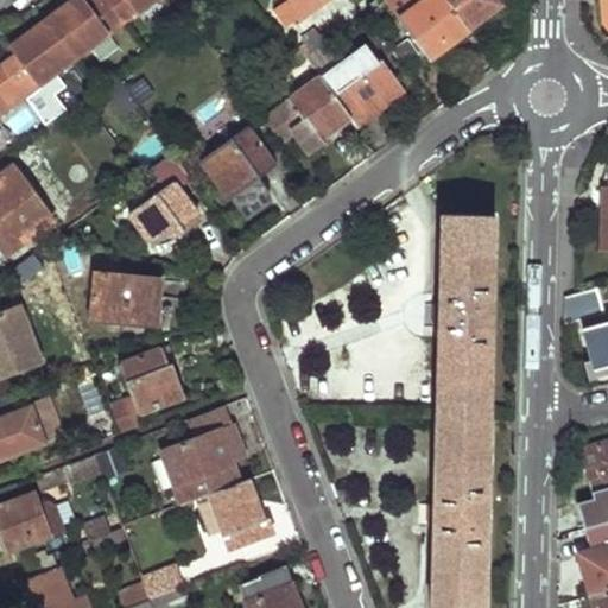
[(0,112),(40,82),(36,76),(52,64),(57,70),(94,44),(89,37),(107,24),(112,31),(151,0),(94,0),(93,0),(74,0),(68,5),(70,8),(58,17),(55,14),(44,23),(46,26),(33,35),(31,32),(13,45),(19,54),(0,67),(0,112)]
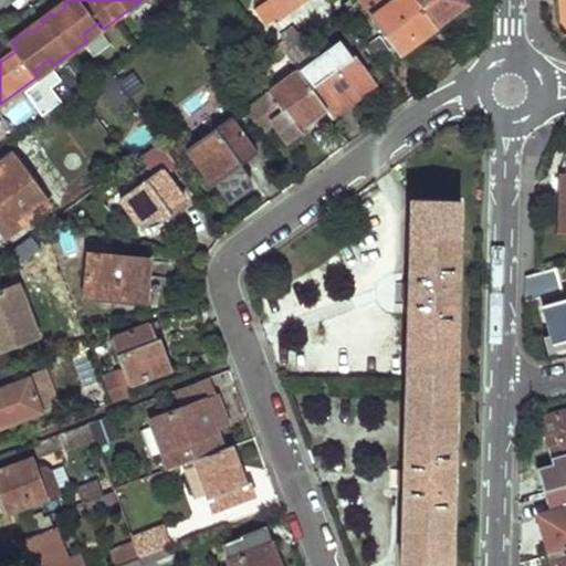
[(280,0),(269,0),(257,9),(269,25),(289,11),(280,0)]
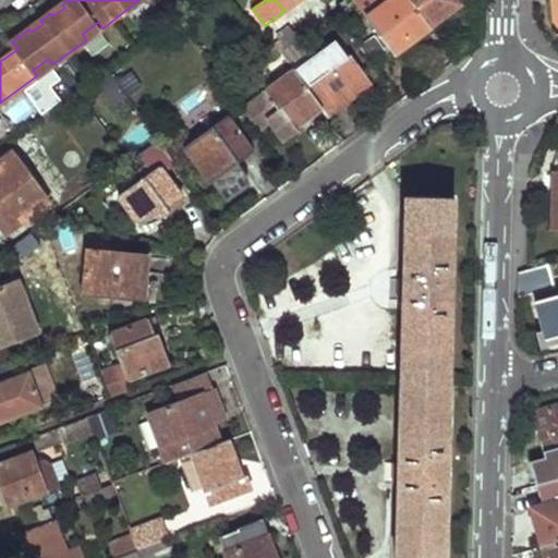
[(276,0),(284,11),(300,0),(276,0)]
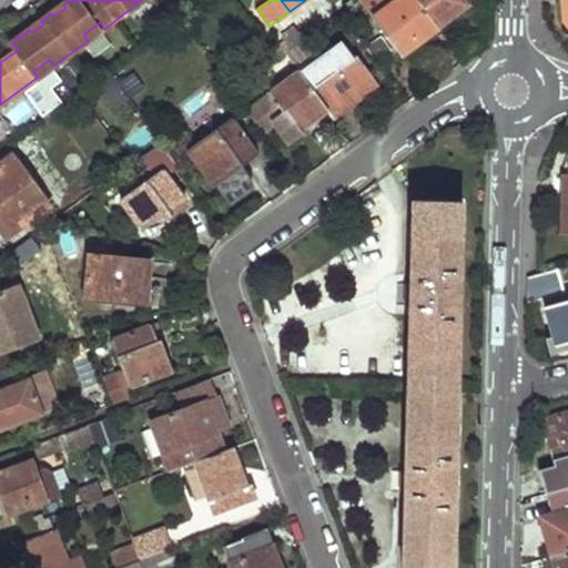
[(421,0),(394,0),(374,14),(403,53),(439,27),(439,24),(421,0)]
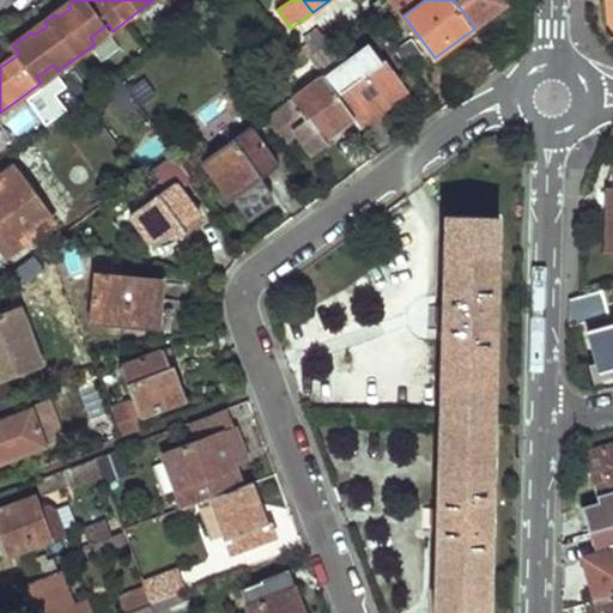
[(454,0),(474,26),(504,2),(502,0),(454,0)]
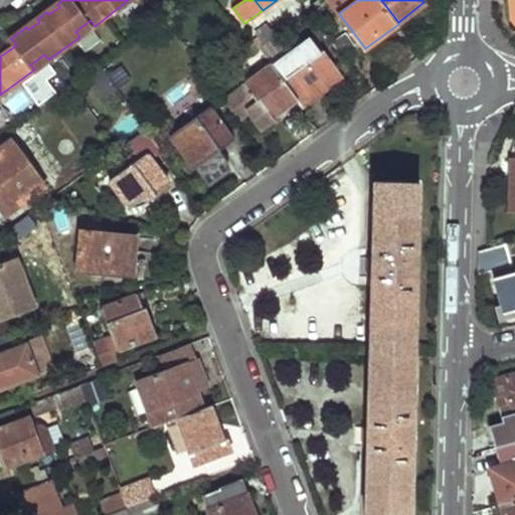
[(57,4),(46,12),(49,14),(59,7),(57,4)]
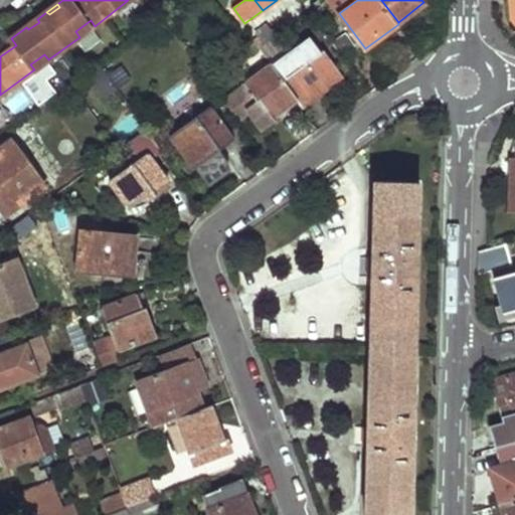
[(37,19),(26,27),(28,29),(39,22),(37,19)]
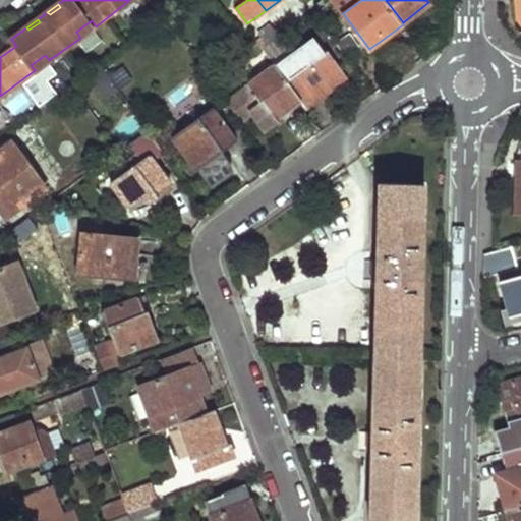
[(92,20),(76,32),(80,38),(96,26),(92,20)]
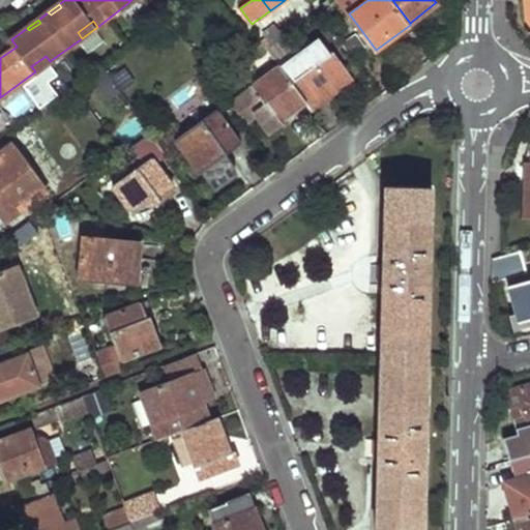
[(278,25),(265,34),(273,46),(287,36),(278,25)]
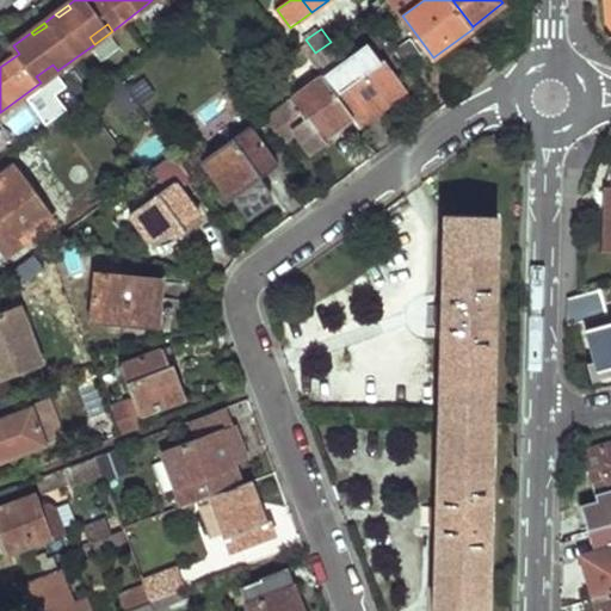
[(347,56),(334,38),(331,42),(315,53),(312,55),(325,73),(347,56)]
